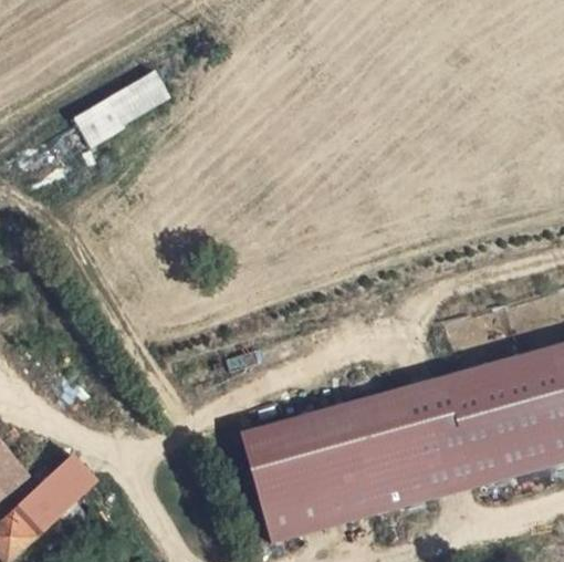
[(155,70),(107,97),(119,118),(168,91),(155,70)]
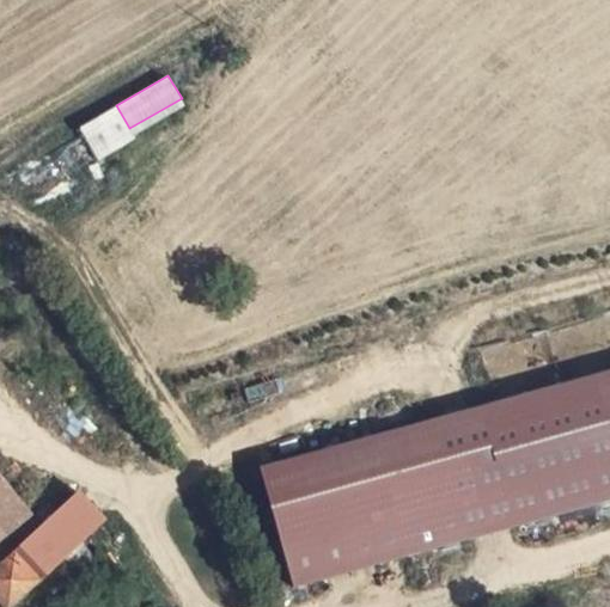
[(130,134),(129,128),(116,105),(114,105),(79,127),(95,153),(130,134)]
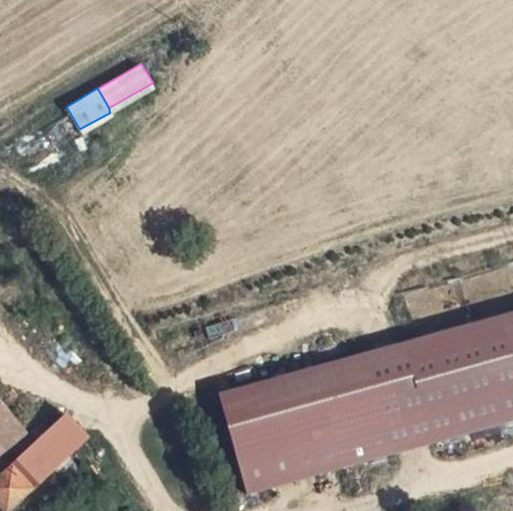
[(383,416),(236,458),(246,493),(512,416),(512,309),(364,351),(383,416)]
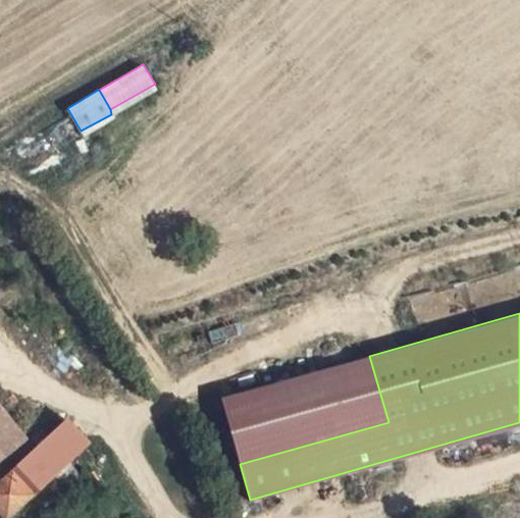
[(369,356),(221,399),(240,464),(388,422),(369,356)]
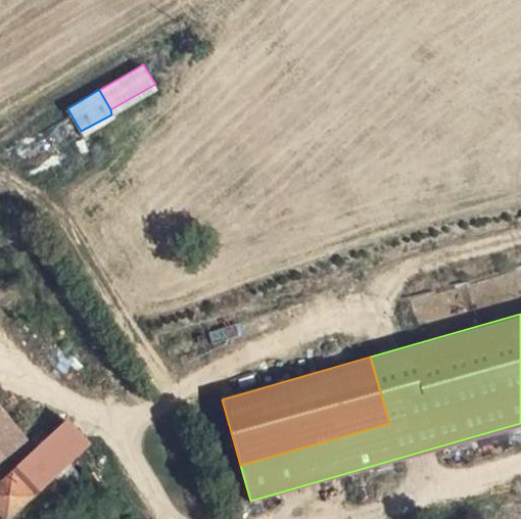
[(0,458),(25,437),(0,409),(0,458)]
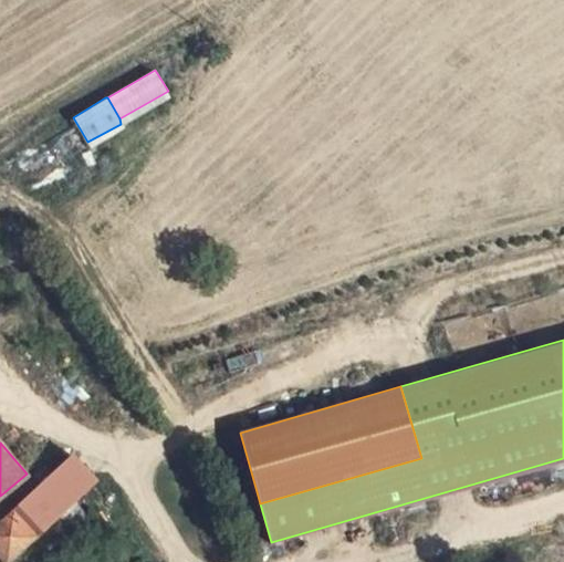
[(93,497),(76,476),(43,503),(56,518),(74,501),(82,509),(93,497)]
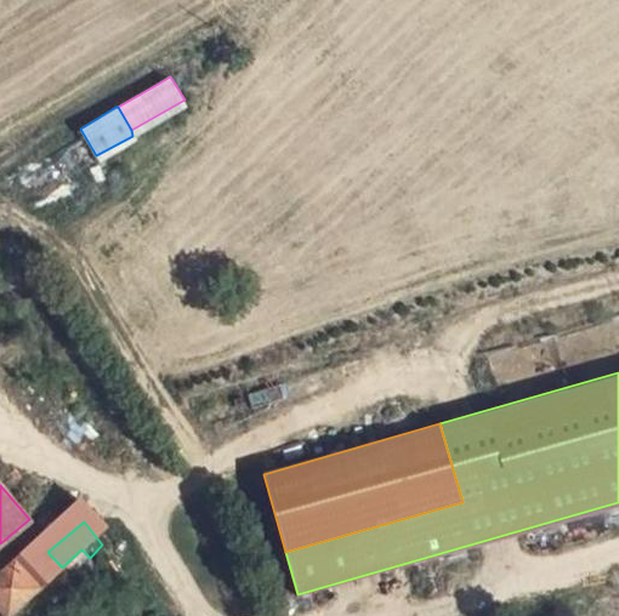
[(0,615),(7,615),(40,588),(15,558),(0,570),(0,615)]
